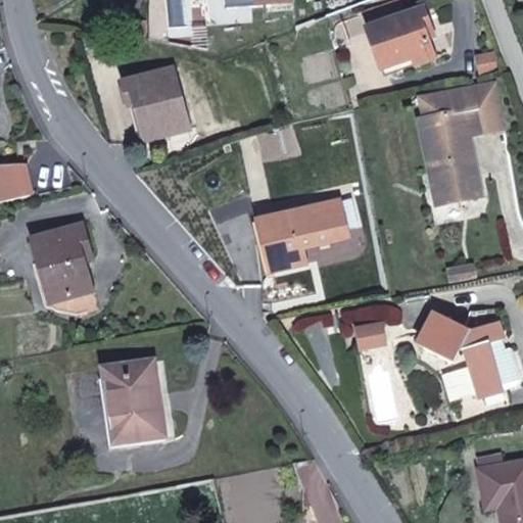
[(431,28),(424,8),(367,29),(374,47),(380,45),(388,67),(397,64),(415,58),(417,65),(436,59),(428,39),(425,30),(431,28)]
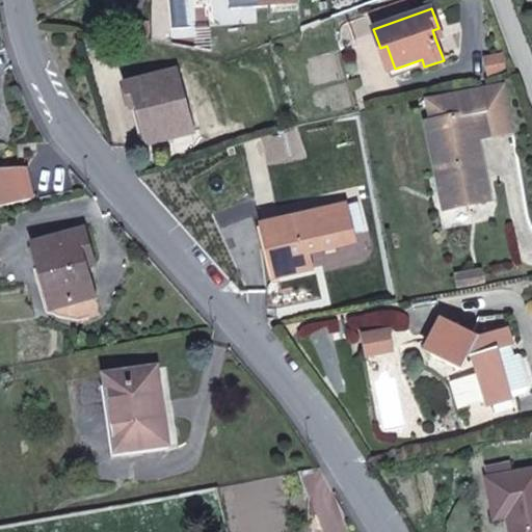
[(149,35),(149,23),(132,23),(132,35),(149,35)]
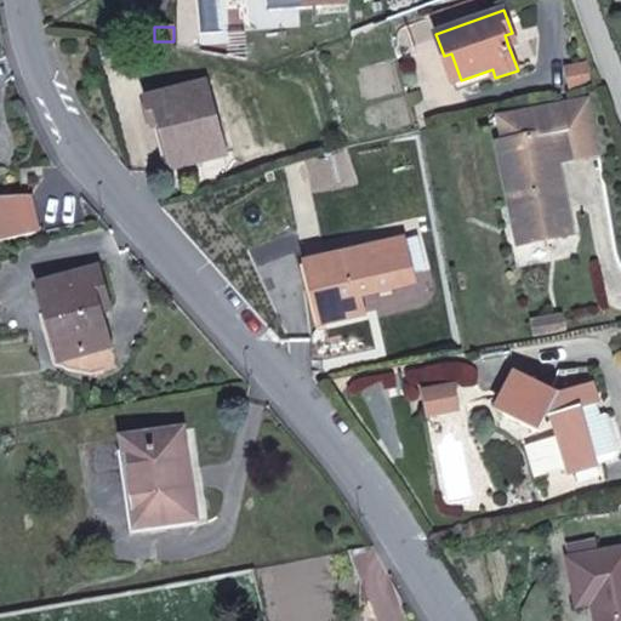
[(516,44),(512,33),(505,35),(508,46),(516,44)]
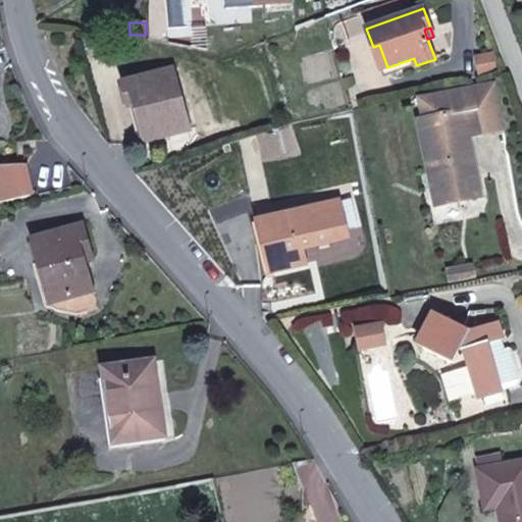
[(264,59),(261,48),(243,55),(246,65),(264,59)]
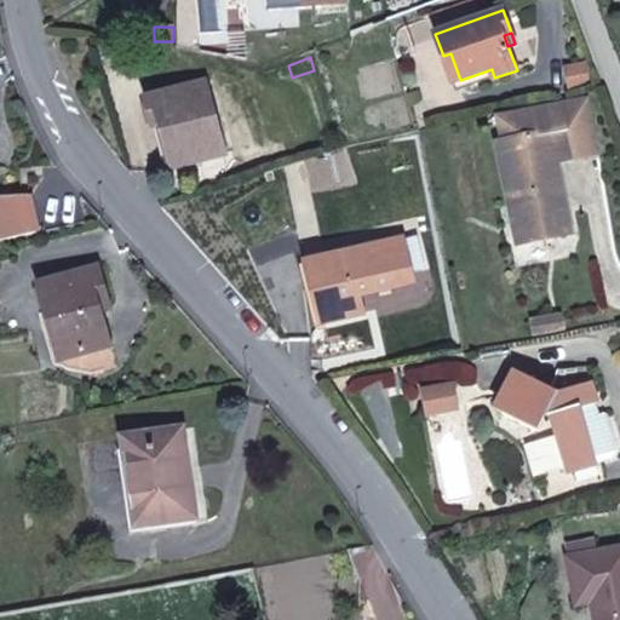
[(590,82),(585,63),(568,67),(572,86),(590,82)]
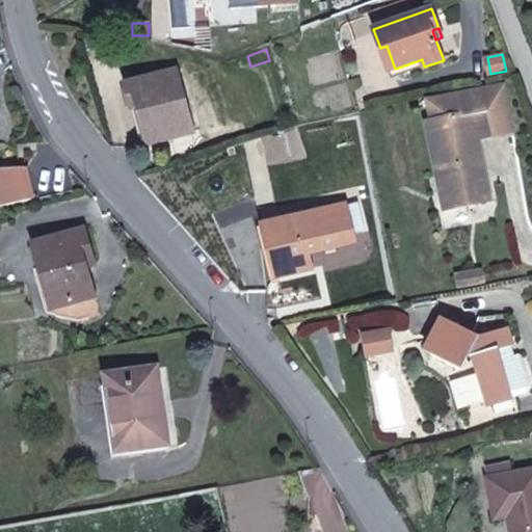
[(424,67),(422,59),(404,65),(407,73),(424,67)]
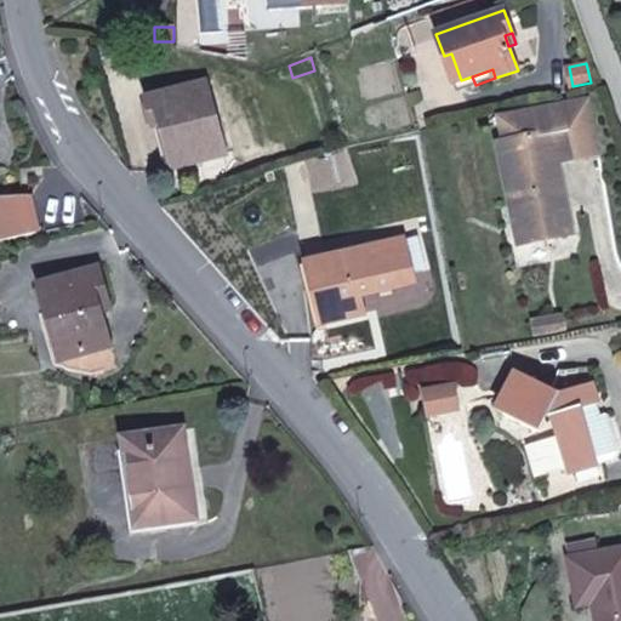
[(224,153),(205,83),(148,98),(155,126),(164,124),(175,167),(224,153)]
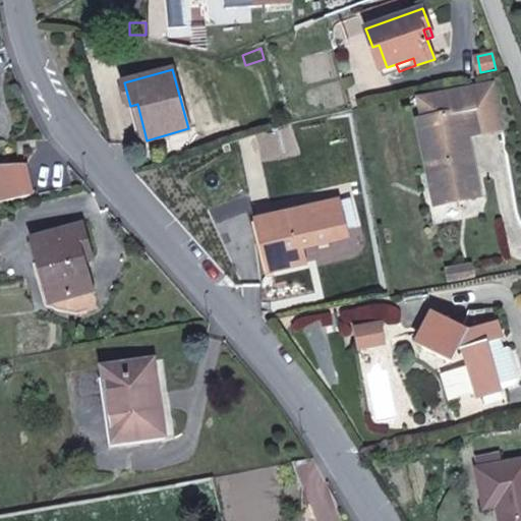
[(503,128),(493,82),(418,98),(422,118),(478,107),(483,132),(503,128)]
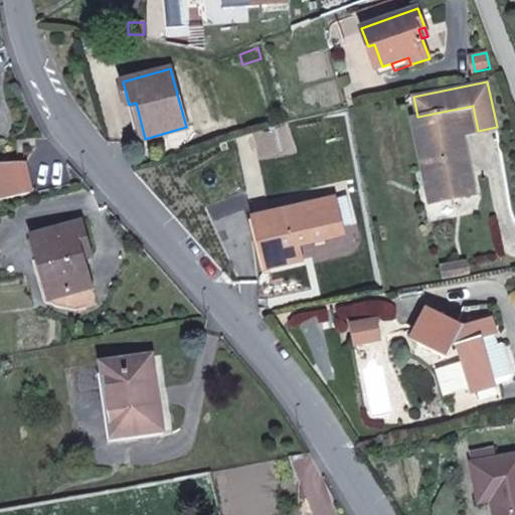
[(478,131),(473,106),(417,117),(413,118),(422,164),(427,163),(435,201),(475,194),(463,134),(478,131)]
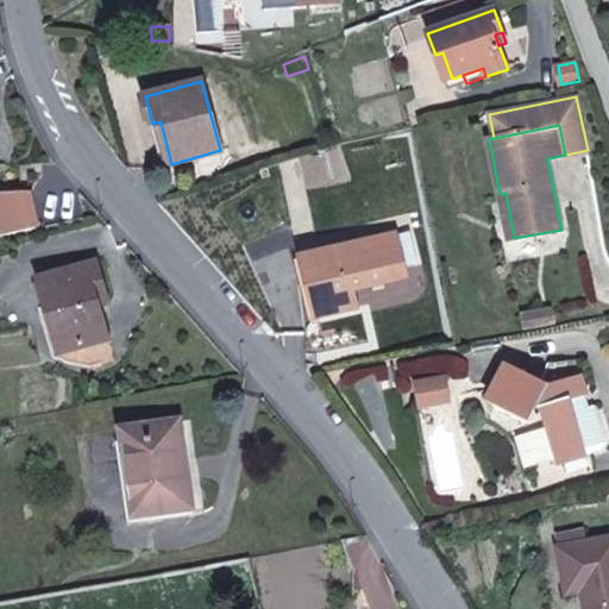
[(0,237),(37,228),(30,195),(0,195),(0,237)]
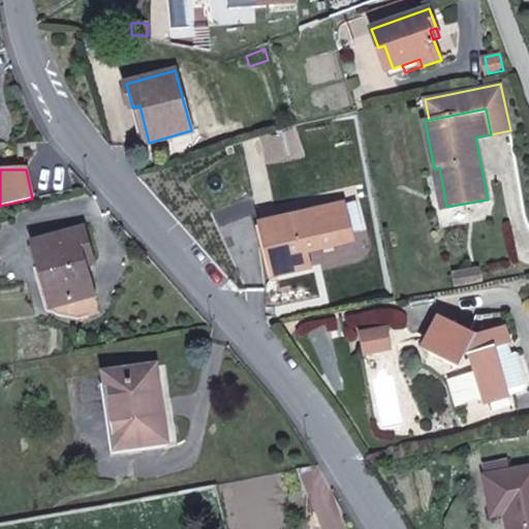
[(352,232),(344,204),(261,224),(275,276),(310,267),(306,252),(305,245),(352,232)]
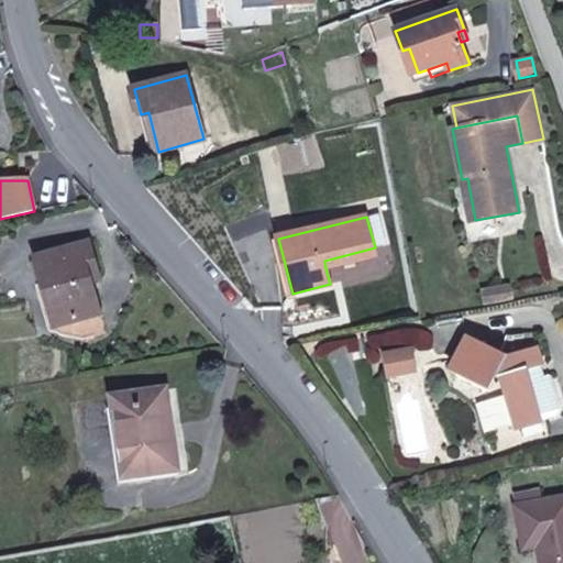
[(100,278),(90,243),(35,258),(55,327),(79,320),(78,315),(99,308),(91,280),(100,278)]
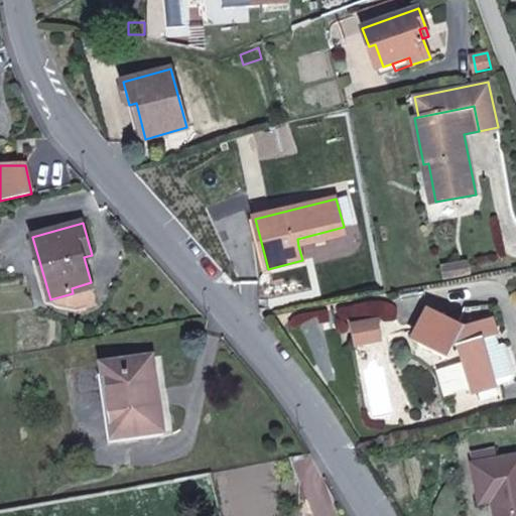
[(346,235),(344,227),(297,239),(298,246),(346,235)]
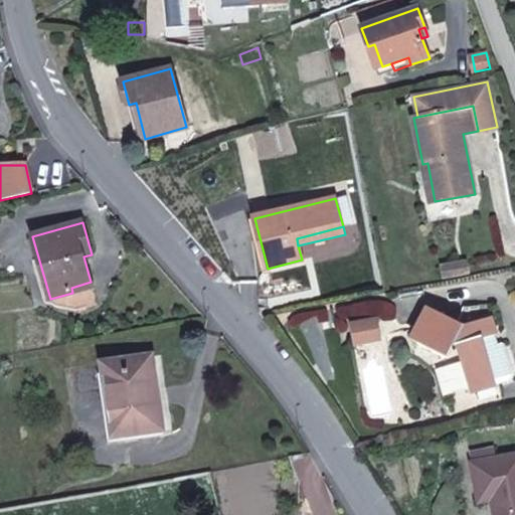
[(469,273),(468,262),(443,267),(445,278),(469,273)]
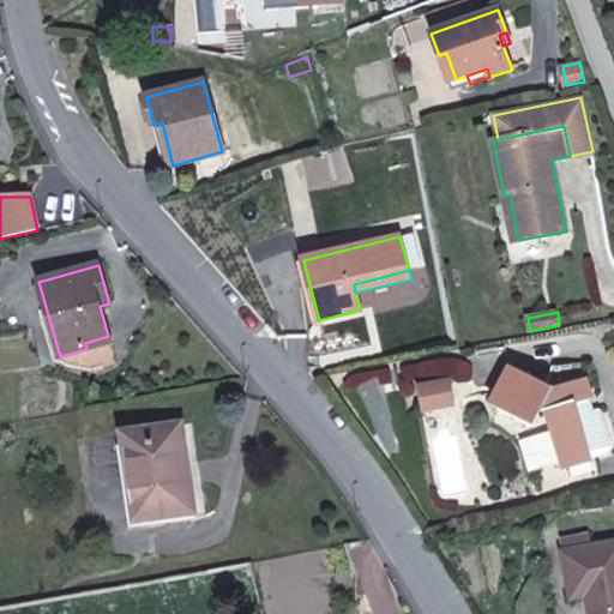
[(109,342),(108,336),(85,343),(86,349),(109,342)]
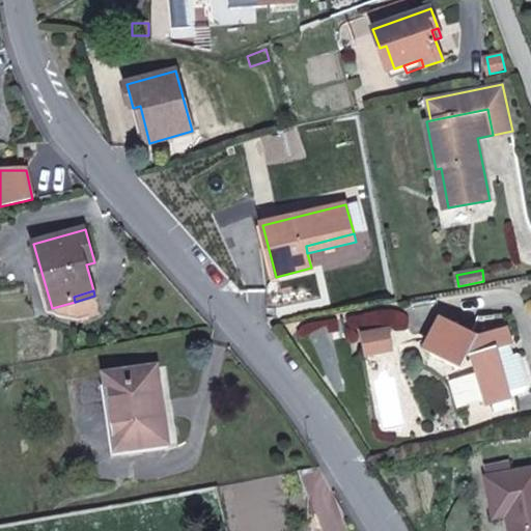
[(100,314),(94,296),(75,302),(52,308),(53,313),(59,316),(80,319),(100,314)]
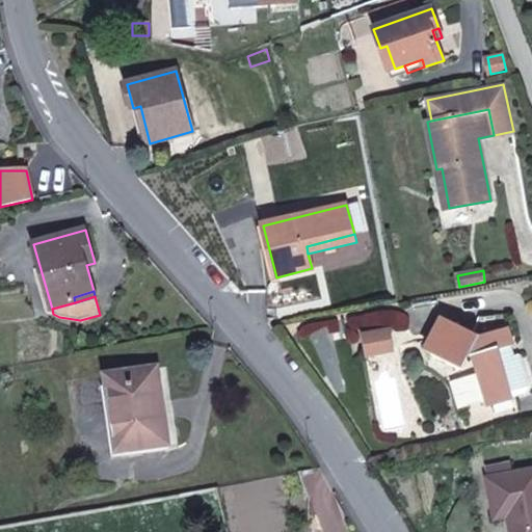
[(514,346),(508,328),(480,337),(443,318),(434,334),(436,334),(427,352),(462,370),(470,357),(473,360),(486,405),(513,398),(526,394),(531,387),(522,354),(515,356),(512,346),(514,346)]
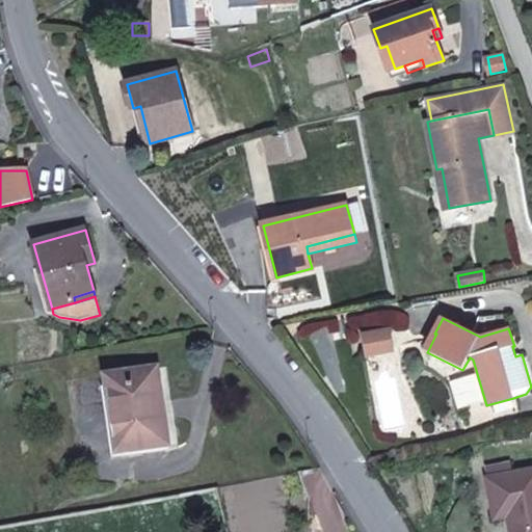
[(393,350),(390,331),(364,337),(368,355),(393,350)]
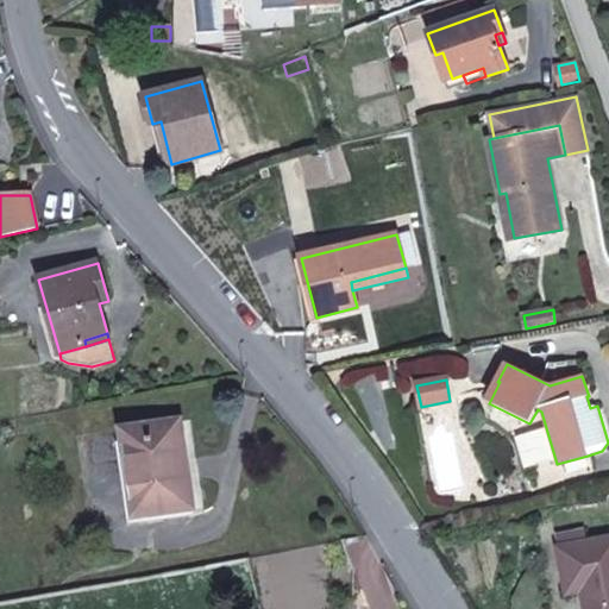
[(181,478),(177,454),(179,454),(180,453),(181,453),(181,452),(182,452),(182,451),(183,451),(183,449),(183,447),(183,446),(180,422),(121,431),(131,488),(140,487),(145,516),(193,508),(189,483),(188,482),(187,479),(186,478),(183,478),(183,477),(182,477),(181,478)]
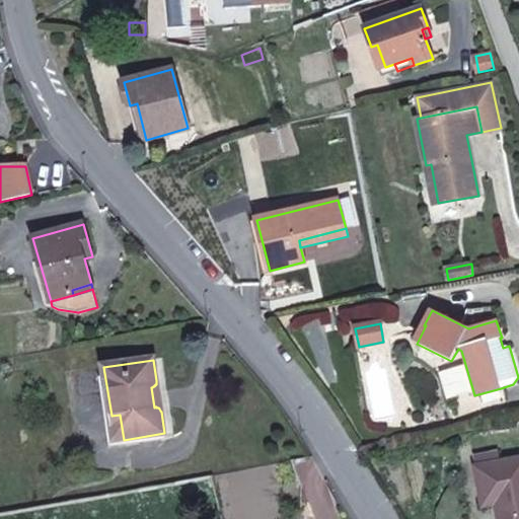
[(124,440),(120,415),(112,416),(115,441),(124,440)]
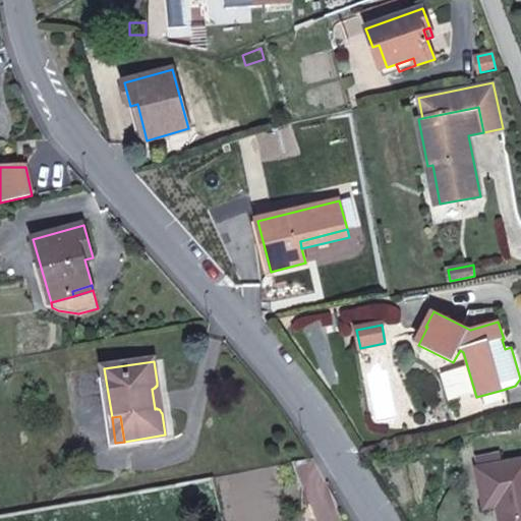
[(520,520),(520,460),(478,469),(485,507),(498,504),(501,520),(520,520)]
